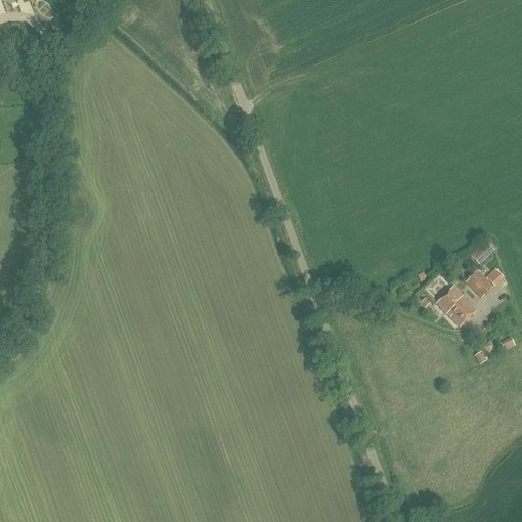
[(478,263),(492,249),(483,241),(470,254),(478,263)]
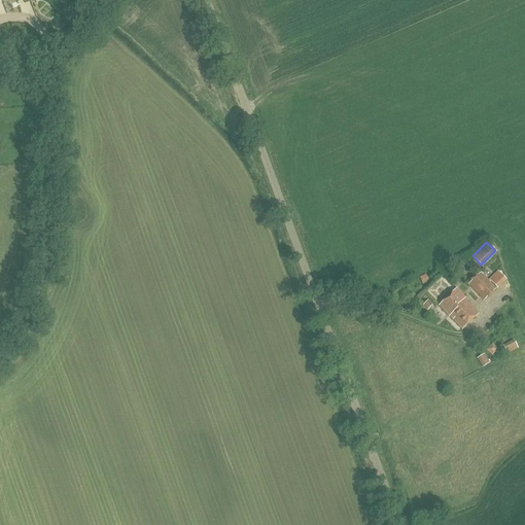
[(482,299),(494,287),(479,271),(466,283),(482,299)]
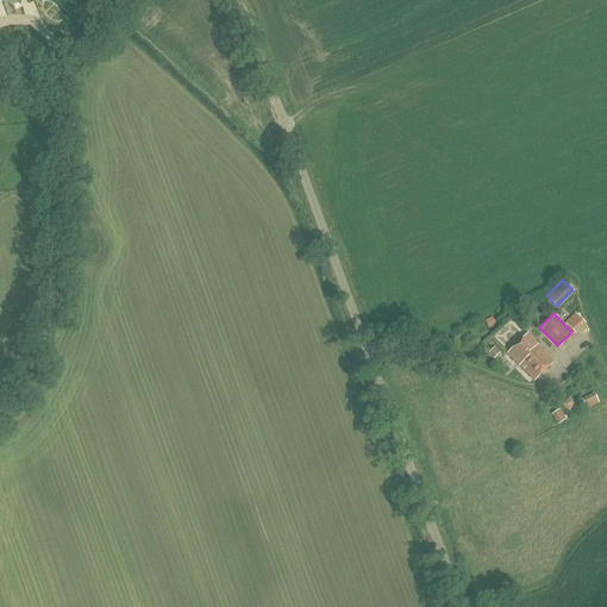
[(490,317),(483,319),(487,326),(494,324),(490,317)]
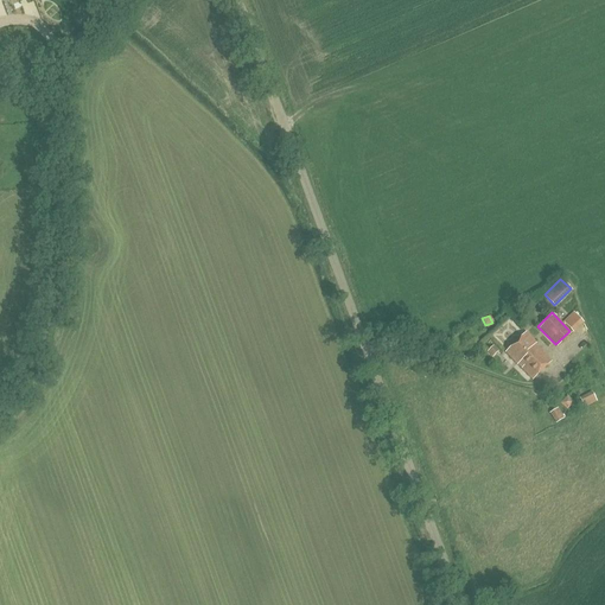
[(530,377),(549,360),(533,343),(534,342),(524,331),(503,351),(515,363),(516,362),(530,377)]
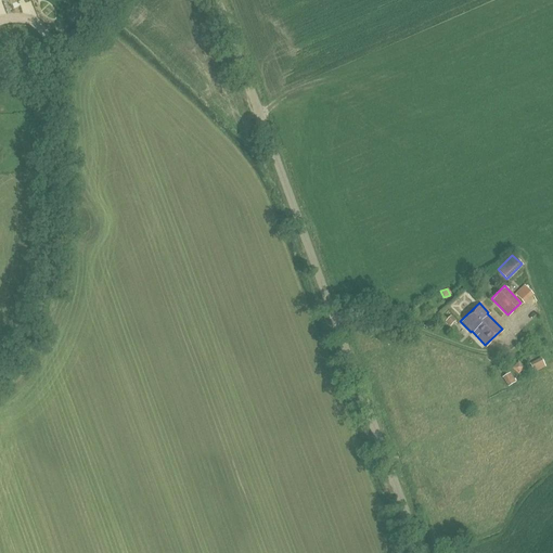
[(453,320),(448,316),(444,320),(448,324),(453,320)]
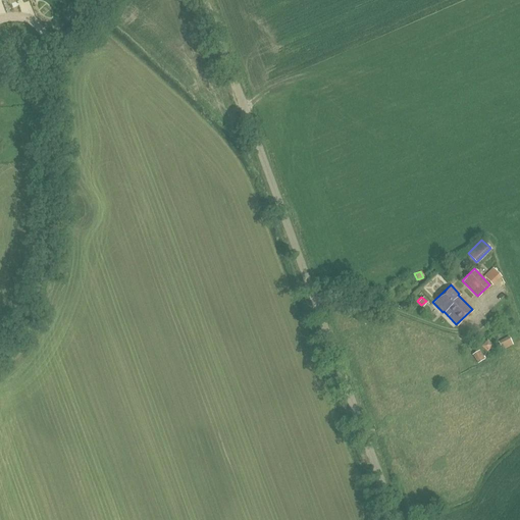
[(477,350),(471,353),(471,354),(476,362),(482,358),(477,350)]
